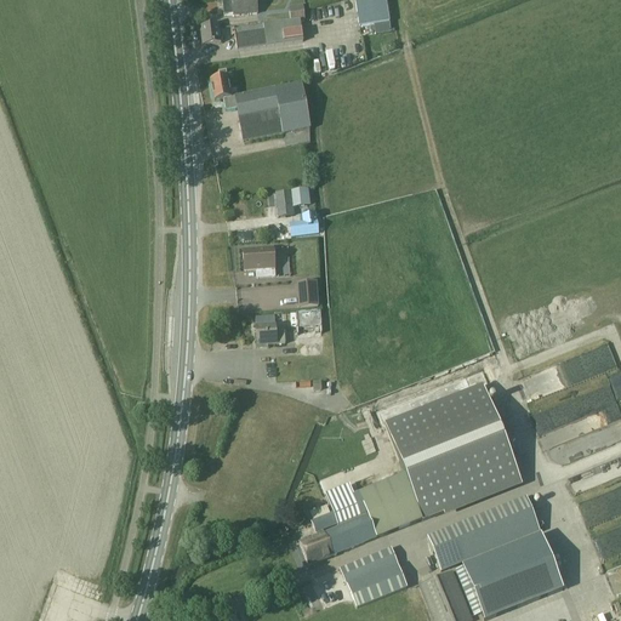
[(234,17),(257,13),(255,0),(232,0),(232,1),(222,3),(224,16),(234,15),(234,17)]
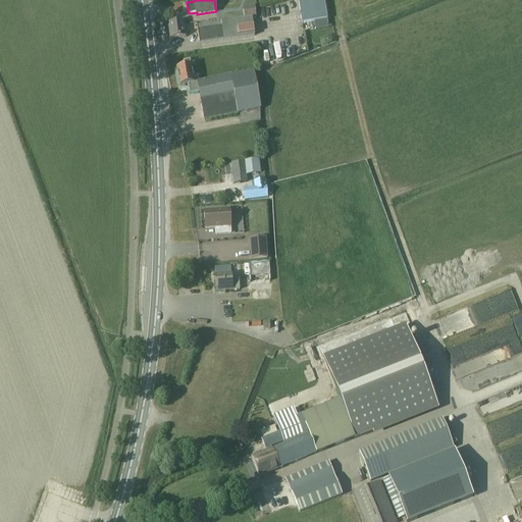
[(323,0),(298,0),(302,23),(327,19),(323,0)]
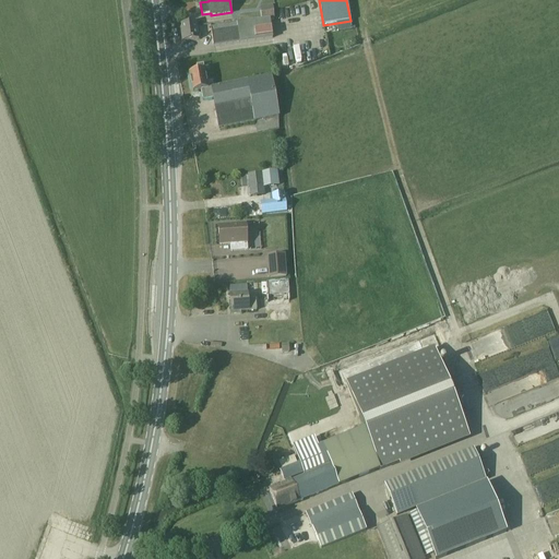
[(260,6),(261,19),(273,18),(272,4),(260,6)]
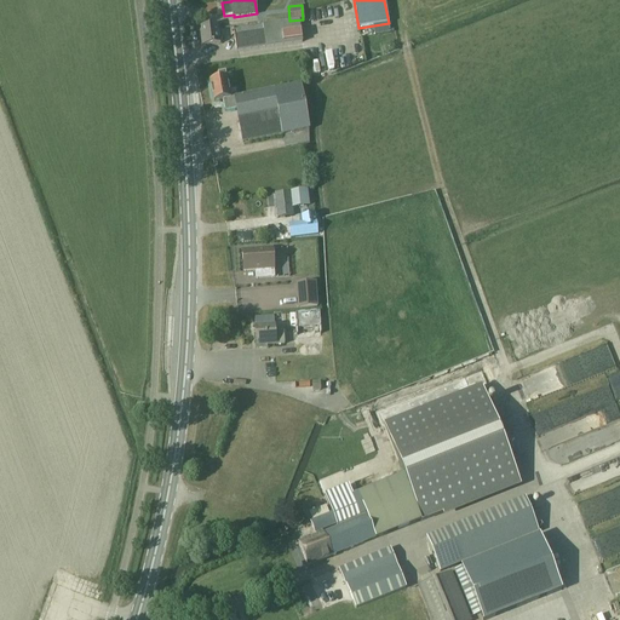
[(236,51),(239,51),(302,42),(300,27),(299,27),(299,21),(262,24),(263,32),(234,36),(236,51)]
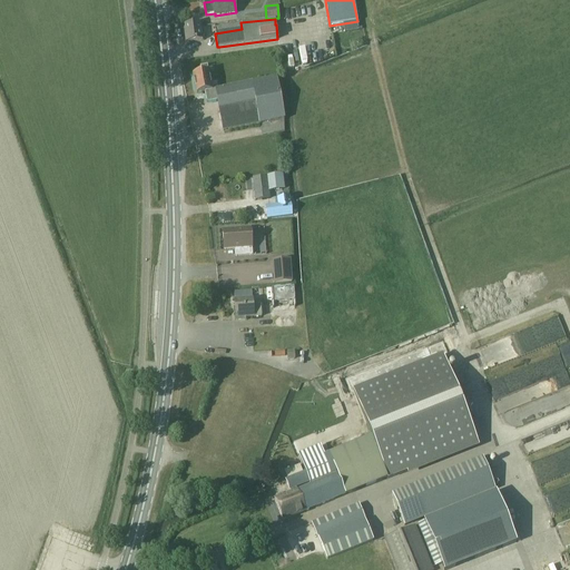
[(186,42),(203,40),(200,23),(183,26),(186,42)]
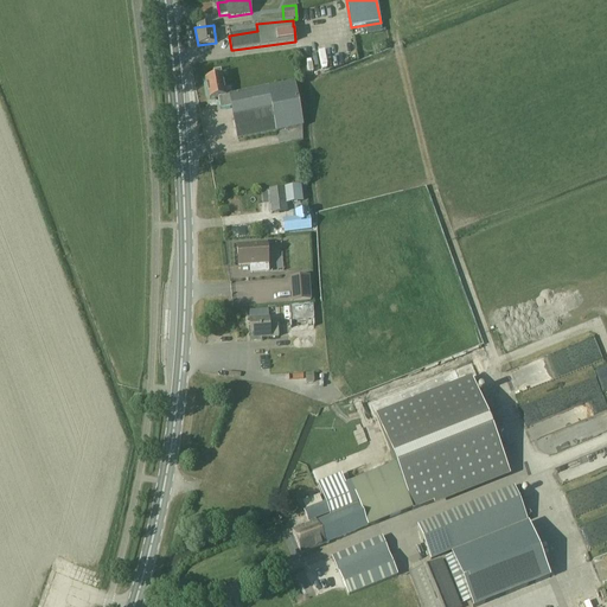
[(222,76),(221,71),(221,70),(213,71),(213,77),(205,78),(209,100),(218,98),(221,109),(231,107),(237,140),(302,127),(294,83),(229,95),(225,96),(222,76)]
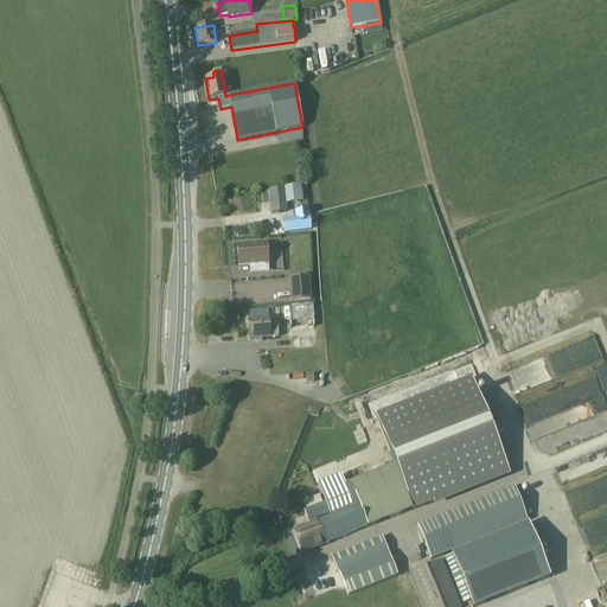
[(272,213),(286,212),(287,211),(286,203),(299,200),(298,187),(283,190),(269,191),(272,213)]
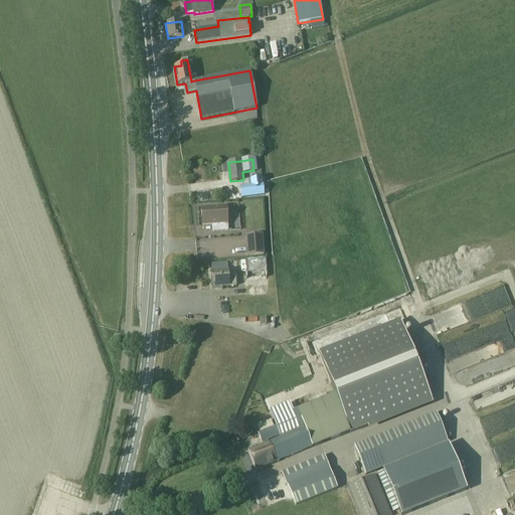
[(249,185),(238,186),(239,196),(260,194),(260,185),(249,185)]
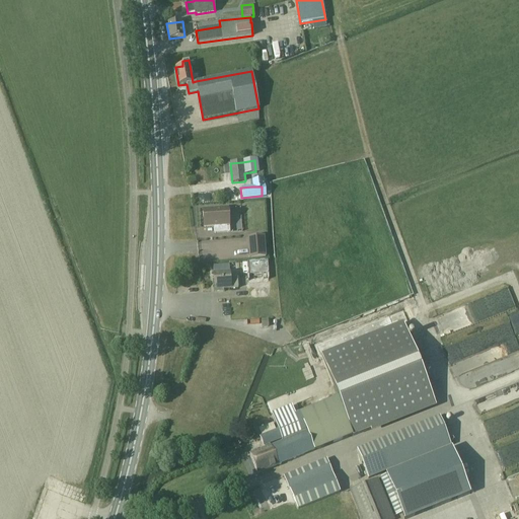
[(242,230),(242,206),(231,206),(230,230),(242,230)]
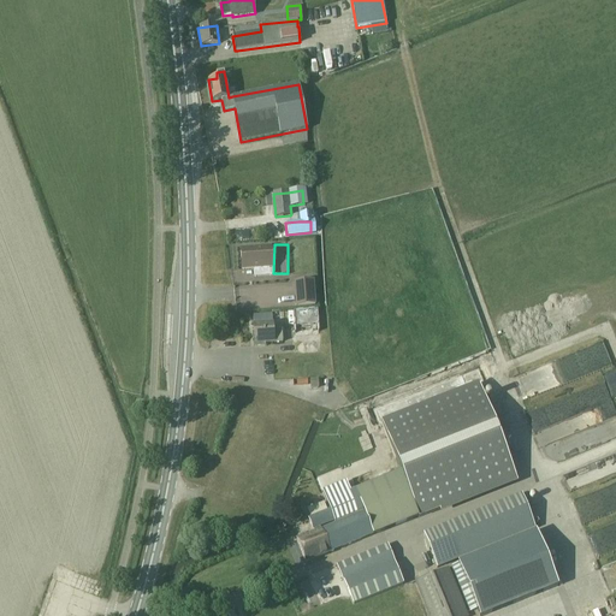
[(241,268),(252,268),(253,268),(254,278),(273,276),(271,248),(240,249),(241,268)]
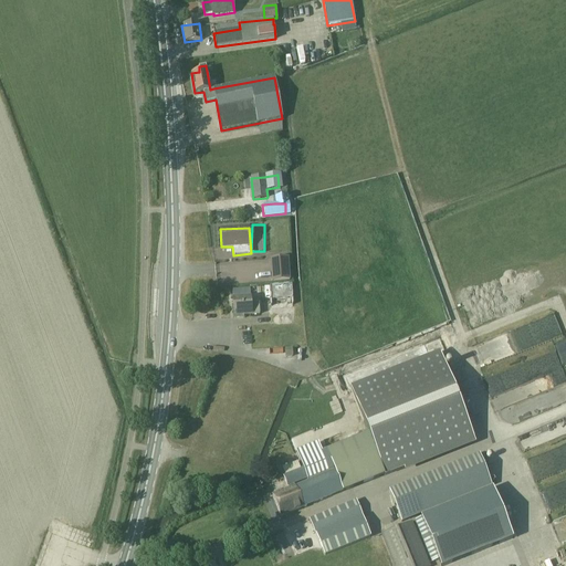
[(271,259),(272,282),(290,281),(289,258),(271,259)]
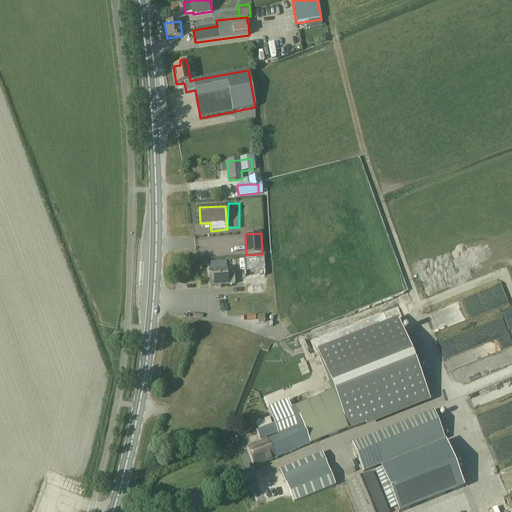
[(265,256),(246,256),(246,270),(254,270),(255,276),(266,276),(265,256)]
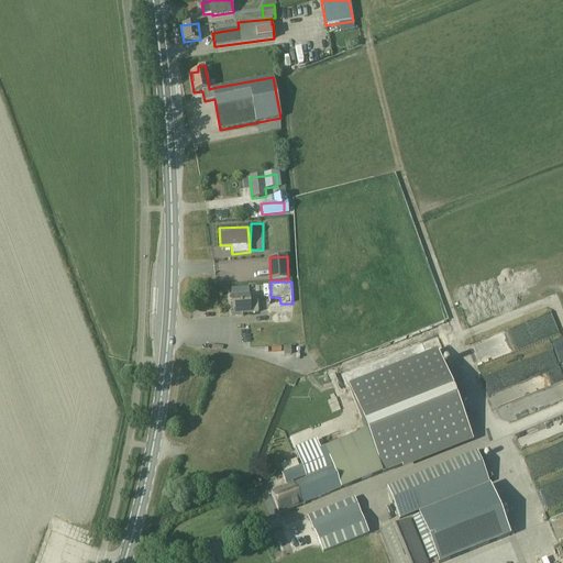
[(247,297),(247,288),(231,289),(231,298),(232,317),(241,316),(241,313),(257,313),(256,302),(249,304),(247,297)]
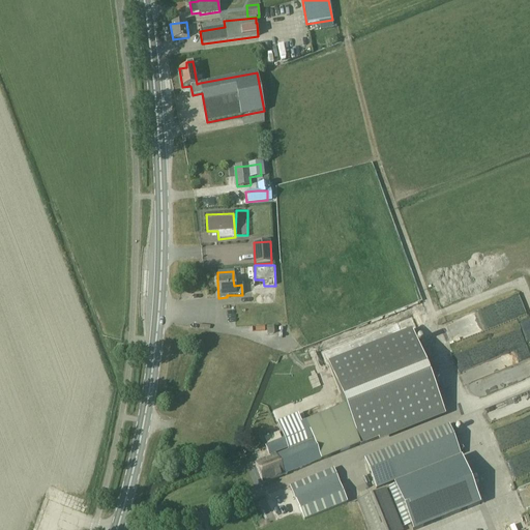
[(326,360),(344,407),(301,423),(297,415),(276,422),(282,437),(263,443),(268,457),(287,449),(288,452),(255,465),(262,483),(319,461),(360,446),(443,412),(428,374),(410,327),(326,360)]
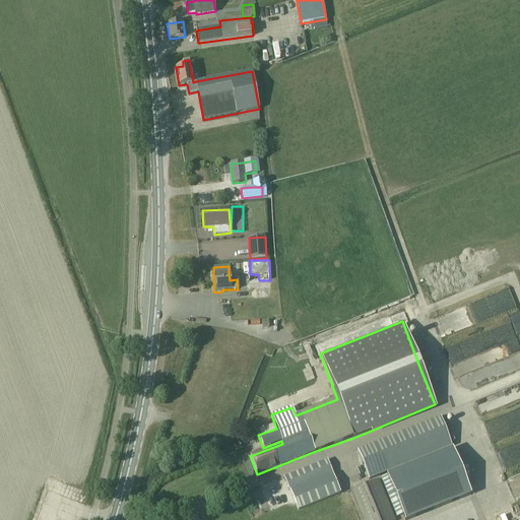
[(371,479),(427,457),(451,447),(439,418),(359,451),(371,479)]
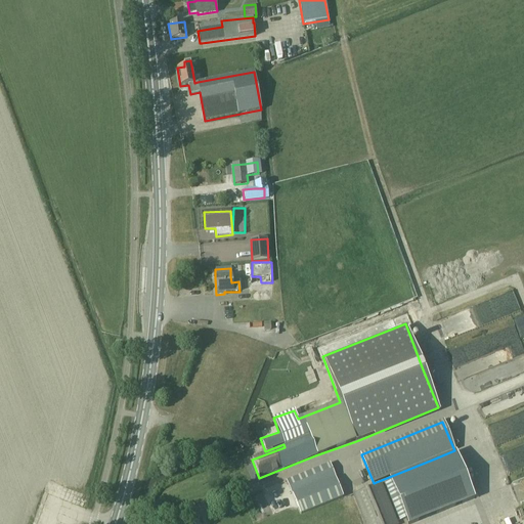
[(494,423),(490,426),(497,443),(503,441),(494,423)]
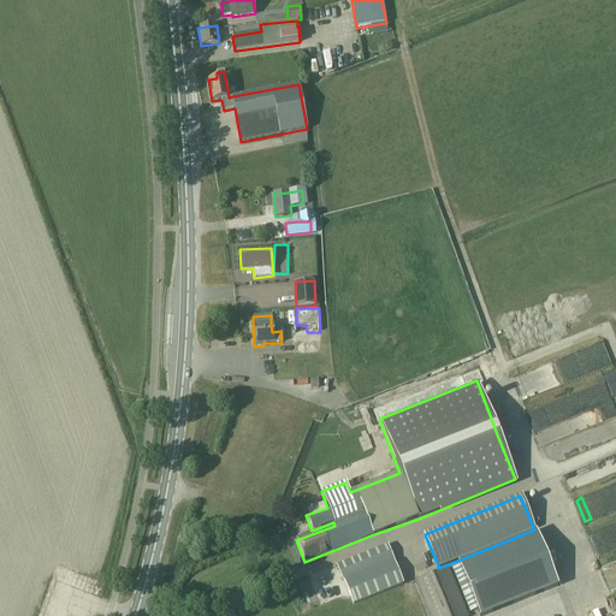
[(537,533),(452,567),(471,612),(477,610),(479,615),(483,615),(558,586),(537,533)]
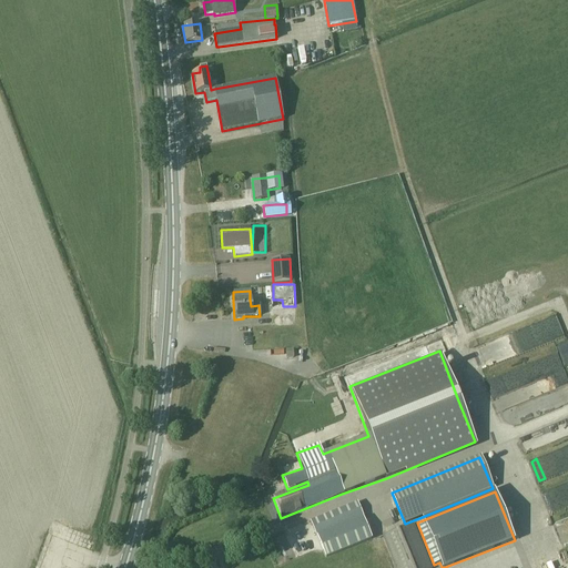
[(325,558),(372,539),(364,520),(362,517),(356,503),(311,521),(316,535),(325,558)]
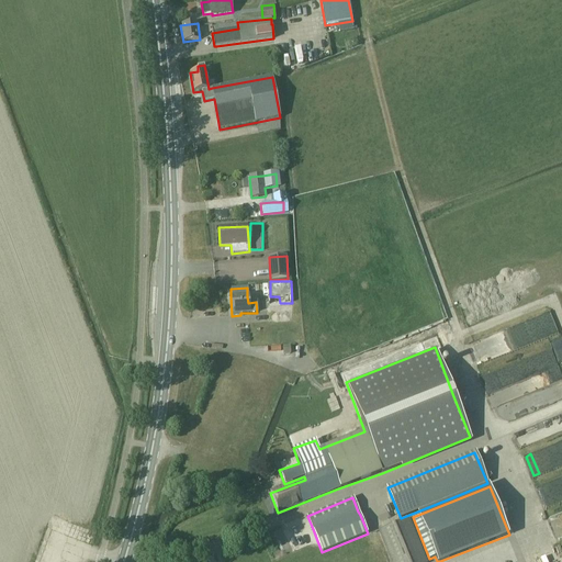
[(391,561),(427,561),(409,518),(378,531),(391,561)]
